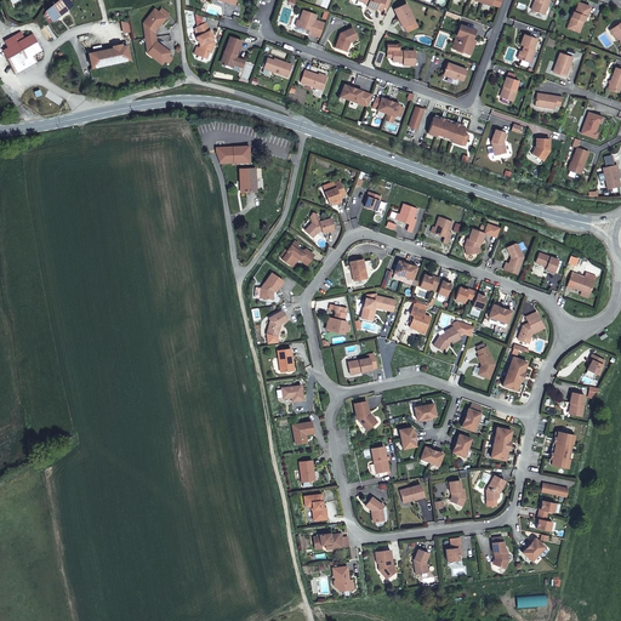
[(357,0),(357,1),(369,4),(368,7),(376,10),(377,9),(382,10),(385,0),(357,0)]
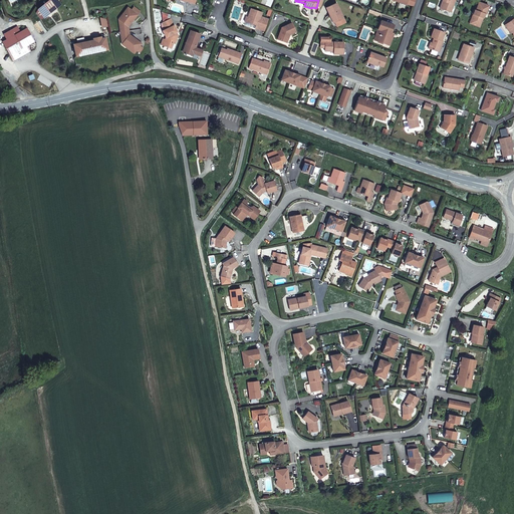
[(442,0),(443,1),(443,3),(441,3),(440,7),(451,11),(454,0),(442,0)]
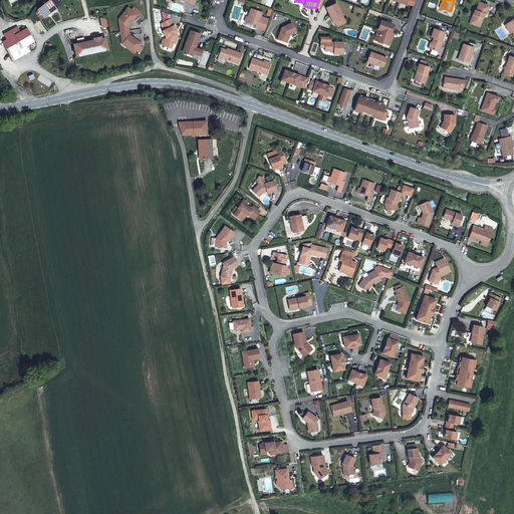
[(469,7),(467,12),(469,12),(467,17),(475,19),(478,10),(479,10),(482,2),(476,0),(472,0),(470,7),(469,7)]
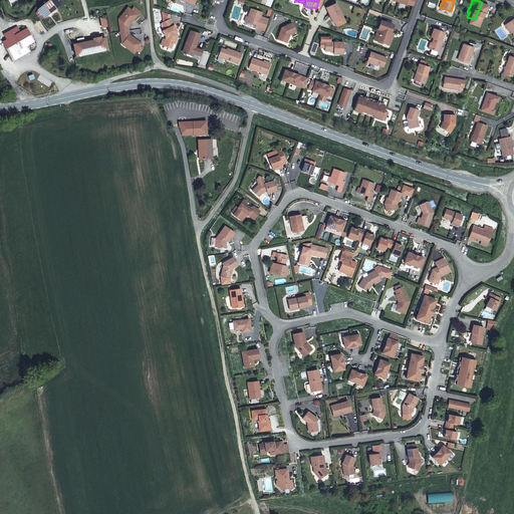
[(331,14),(335,22),(343,17),(335,2),(326,6),(330,14),(331,14)]
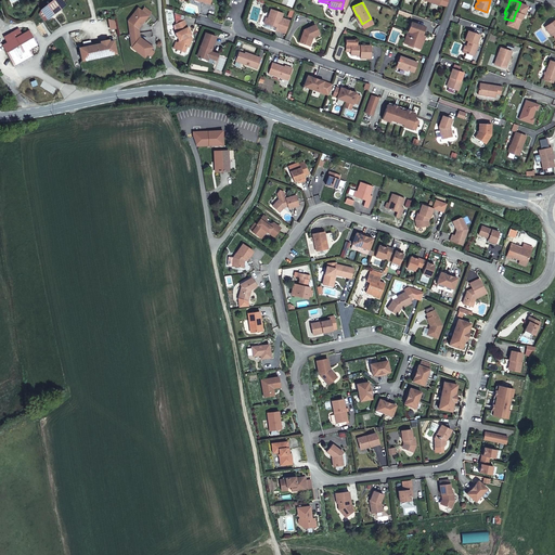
[(53,5),(40,15),(43,20),(56,10),(53,5)]
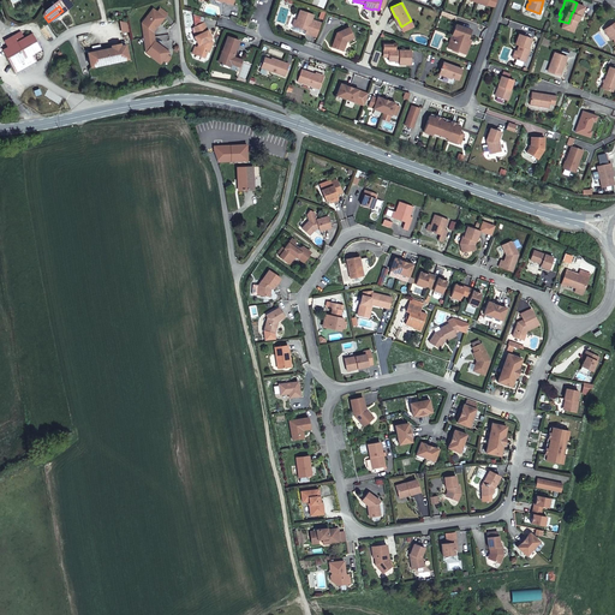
[(153,9),(142,23),(148,27),(143,33),(145,42),(150,46),(147,52),(161,63),(169,52),(155,41),(154,31),(163,17),(153,9)]
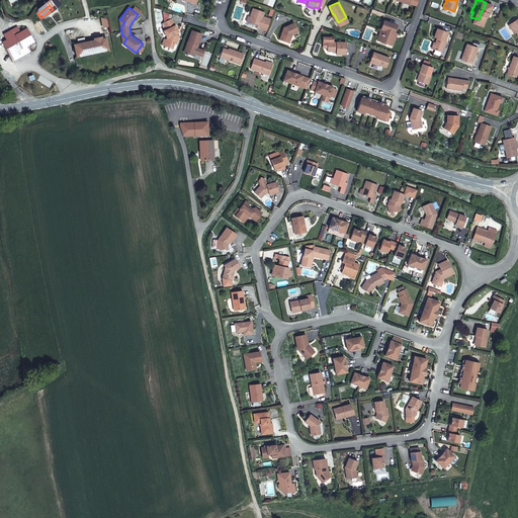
[(252,8),(250,15),(248,21),(252,22),(257,24),(256,27),(261,29),(261,28),(266,30),(270,18),(262,16),(264,12),(252,8)]
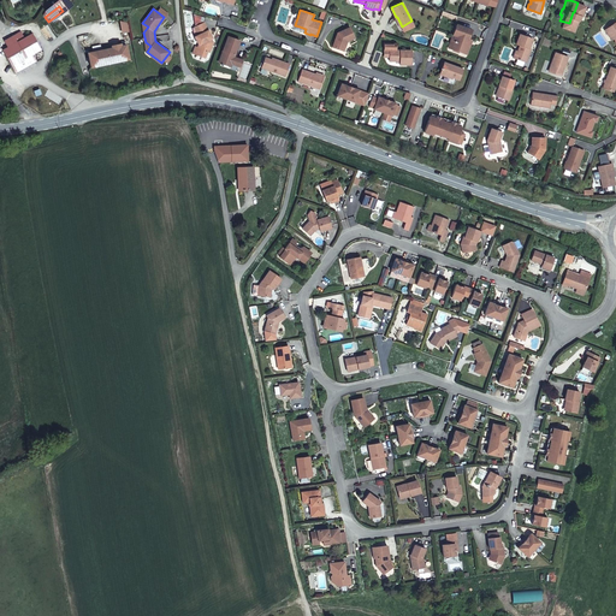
[(562,15),(560,15),(560,16),(557,24),(568,28),(569,23),(560,21),(562,15)]
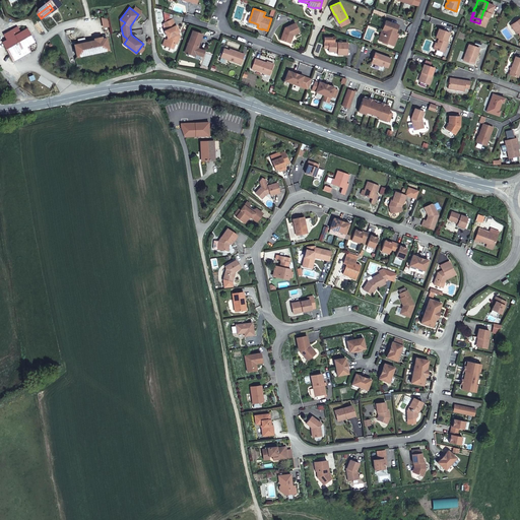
[(179,30),(173,18),(165,22),(168,29),(164,30),(168,39),(166,46),(174,48),(176,43),(177,43),(180,38),(177,37),(177,35),(176,33),(179,30)]
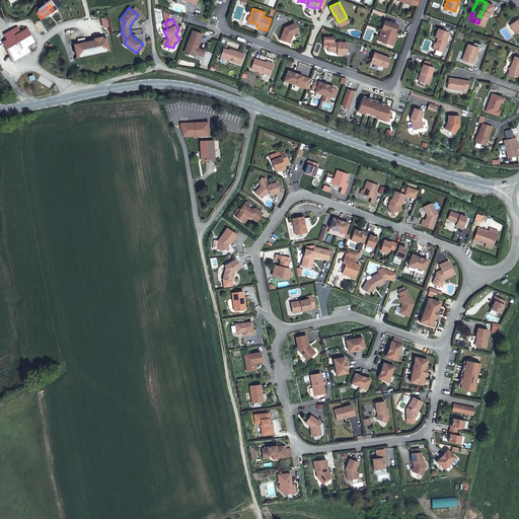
[(384,29),(381,41),(387,43),(388,40),(393,41),(394,36),(393,35),(397,24),(384,20),(382,28),(384,29)]
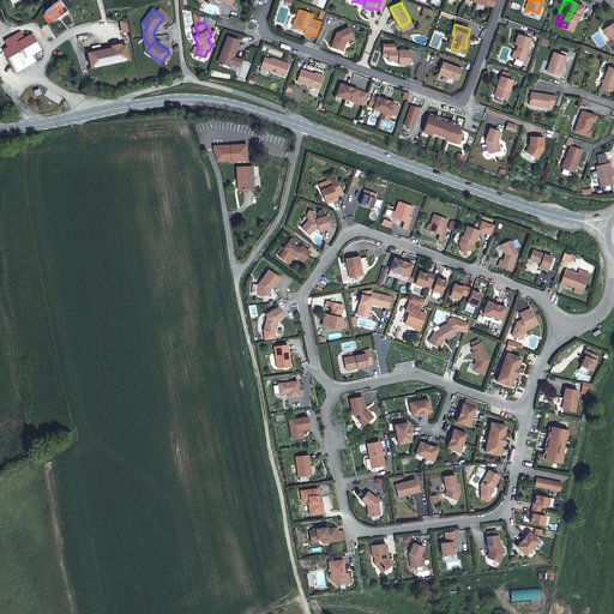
[(336,32),(331,46),(342,50),(344,44),(343,43),(344,41),(345,41),(354,37),(349,26),(336,32)]
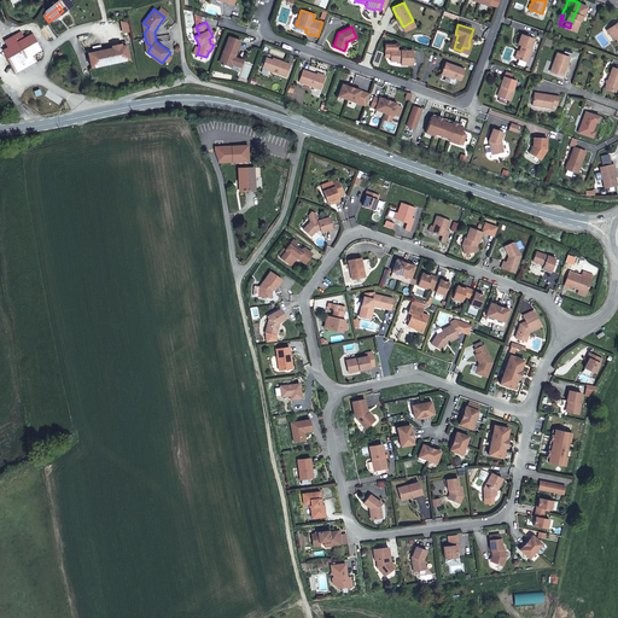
[(3,50),(16,71),(35,60),(31,53),(40,48),(31,34),(24,38),(21,31),(5,40),(9,47),(3,50)]
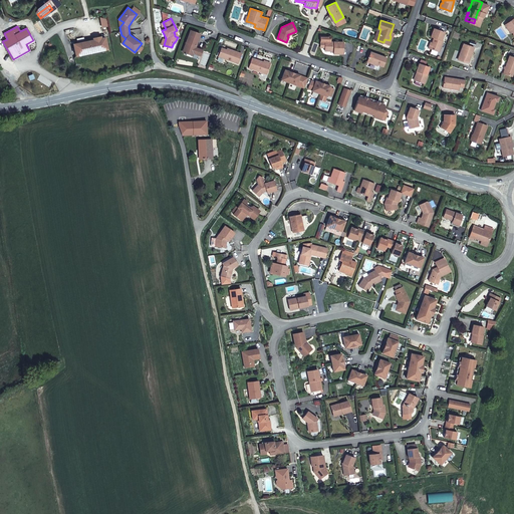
[(432,42),(430,47),(439,51),(443,40),(442,39),(444,32),(434,28),(431,37),(434,37),(433,40),(434,40),(433,42),(432,42)]
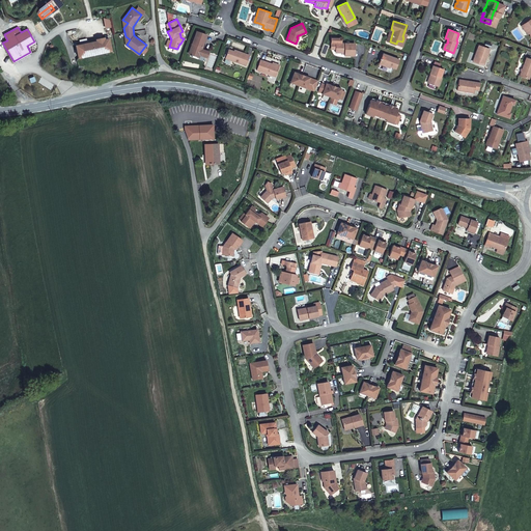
[(188,53),(199,56),(199,54),(207,57),(208,51),(201,49),(206,34),(196,31),(188,53)]
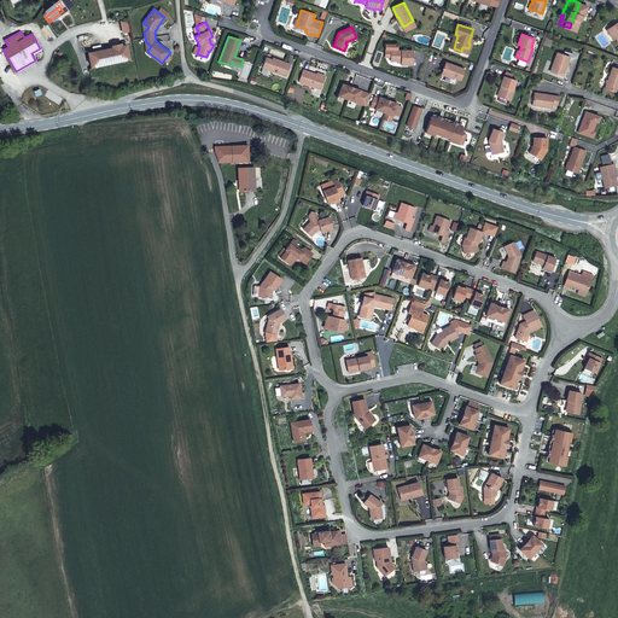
[(401,60),(401,64),(413,64),(413,50),(397,50),(397,46),(395,46),(395,44),(391,44),(391,42),(385,42),(385,50),(391,50),(391,57),(391,60),(401,60)]
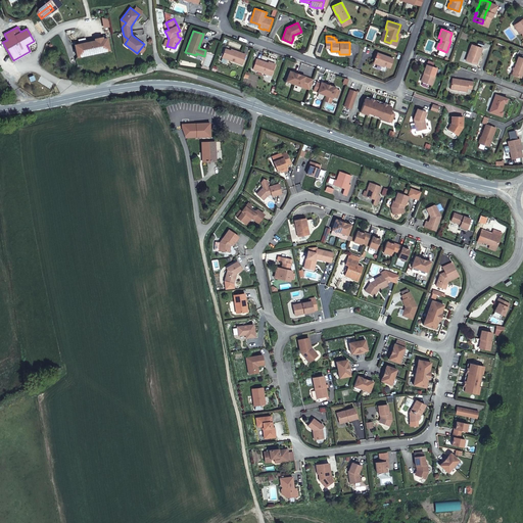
[(79,44),(75,45),(77,56),(109,50),(107,38),(103,39),(102,37),(95,39),(95,40),(87,42),(86,41),(79,42),(79,44)]
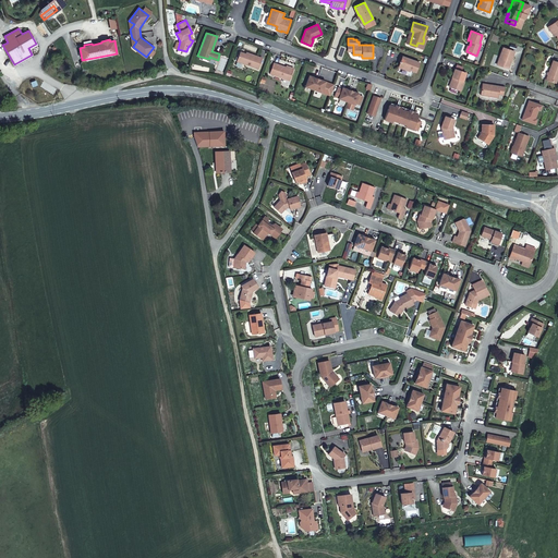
[(417,43),(416,46),(423,48),(426,39),(424,39),(423,44),(417,43)]
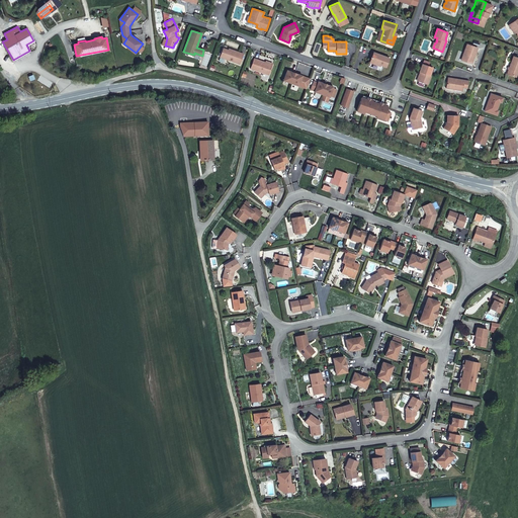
[(472,54),(473,55),(477,47),(466,44),(460,60),(469,63),(472,54)]
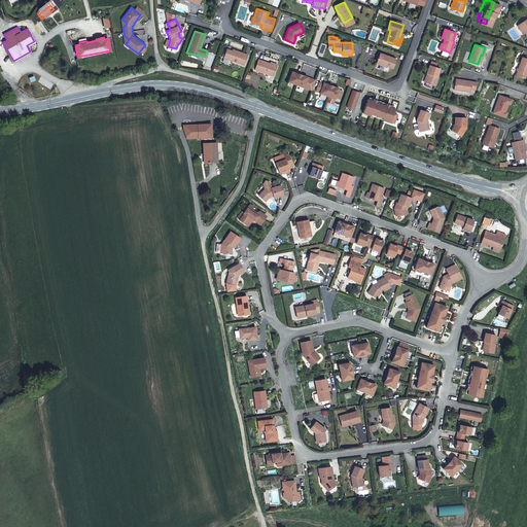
[(244,54),(244,53),(235,49),(235,50),(233,49),(227,48),(224,57),(244,64),(247,55),(244,54)]
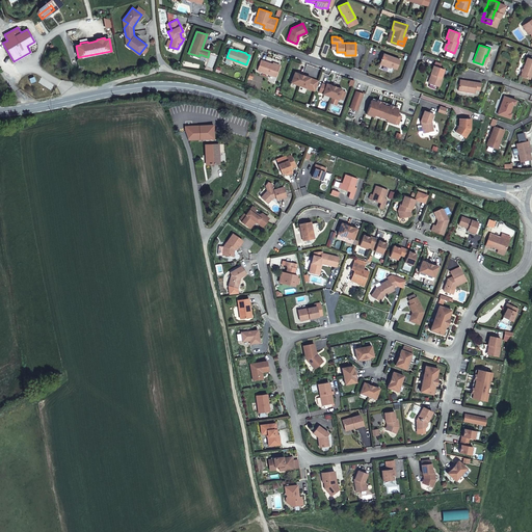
[(397,68),(400,58),(383,53),(380,62),(397,68)]
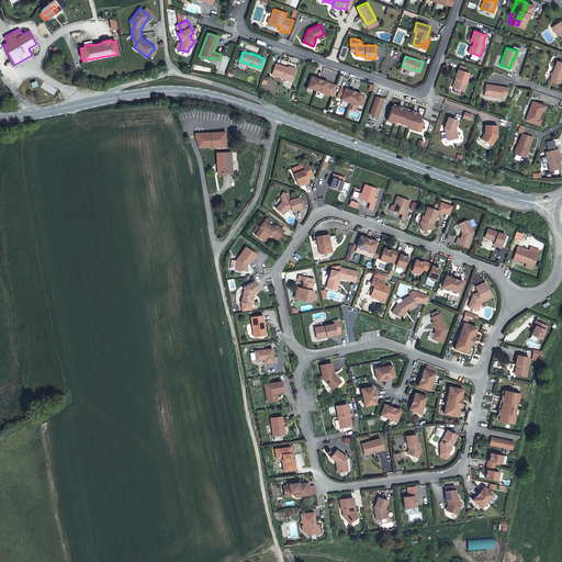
[(561,71),(561,62),(555,60),(549,79),(559,82),(561,71)]
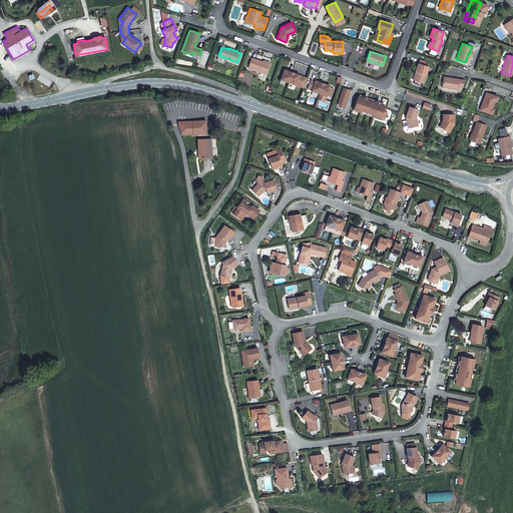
[(252,56),(248,67),(267,73),(271,63),(252,56)]
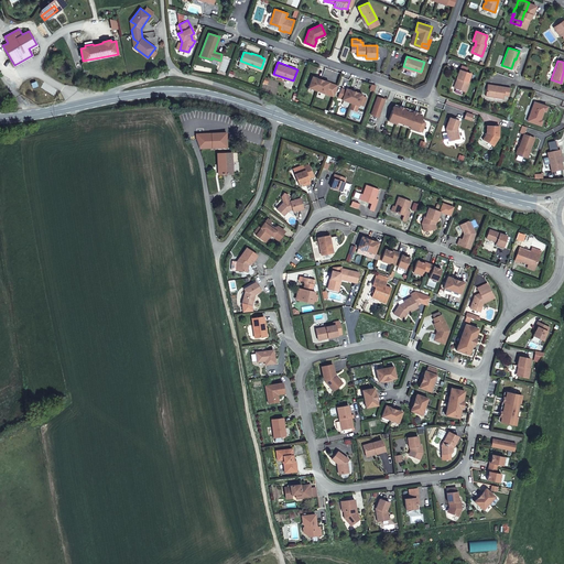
[(459,79),(456,88),(466,93),(469,83),(469,82),(472,73),(461,69),(457,78),(459,79)]
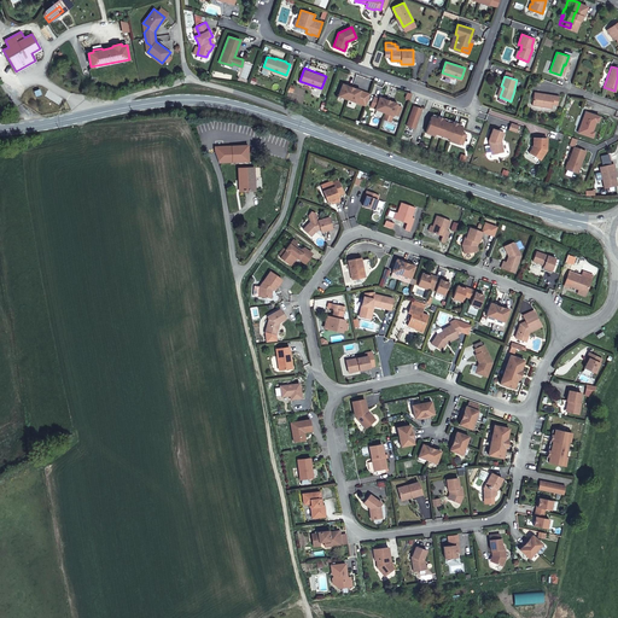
[(338,95),(348,98),(353,85),(348,82),(347,85),(342,83),(338,95)]
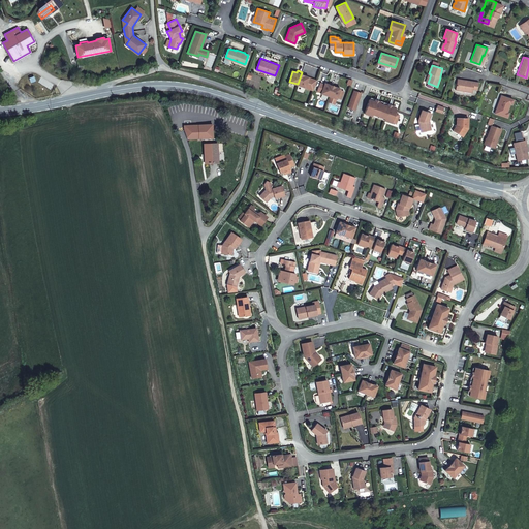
[(302,72),(298,84),(305,87),(309,76),(305,75),(305,73),(302,72)]
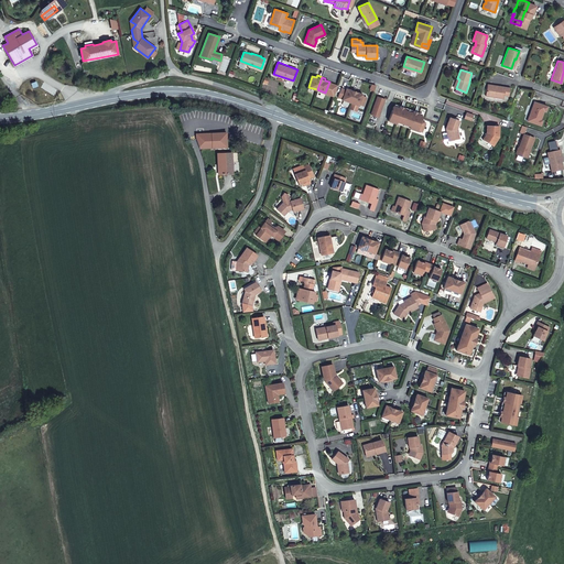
[(510,87),(488,84),(487,96),(505,98),(505,95),(509,95),(510,87)]
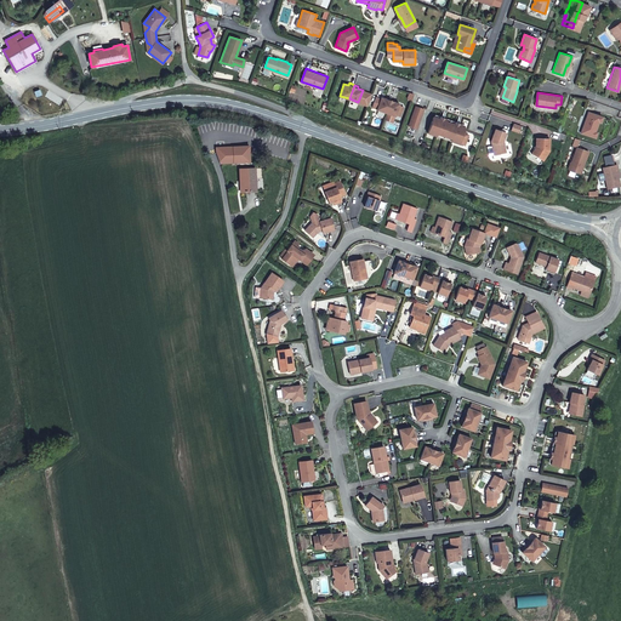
[(377,108),(386,112),(391,98),(387,96),(386,98),(381,97),(377,108)]
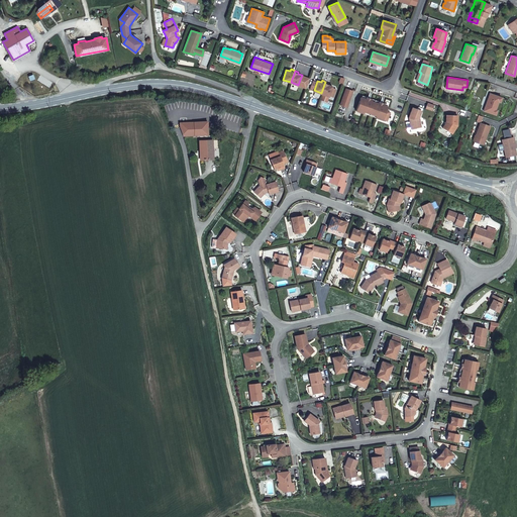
[(325,82),(321,93),(322,93),(329,95),(333,96),(335,88),(332,87),(332,86),(328,84),(329,83),(325,82)]
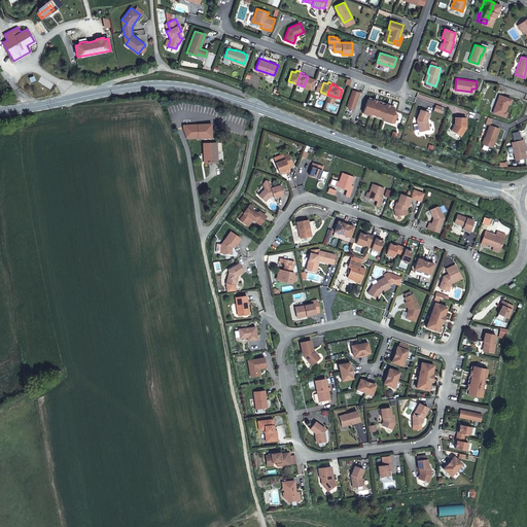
[(352,90),(347,107),(354,109),(359,92),(352,90)]
